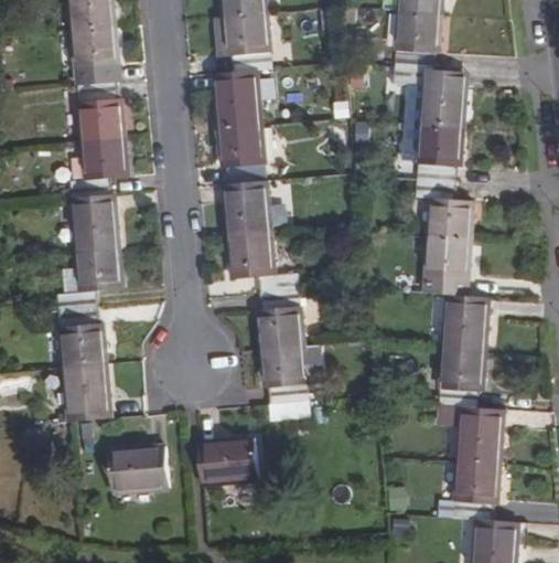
[(65,0),(70,30),(113,27),(108,0),(65,0)]
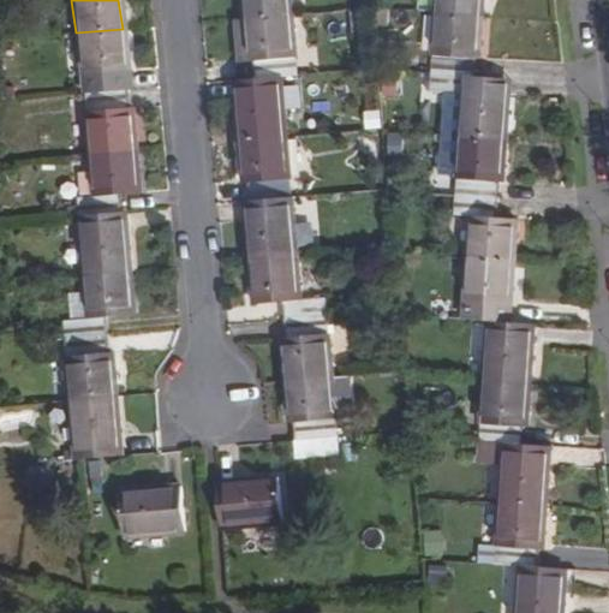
[(233,0),(236,18),(282,15),(280,0),(233,0)]
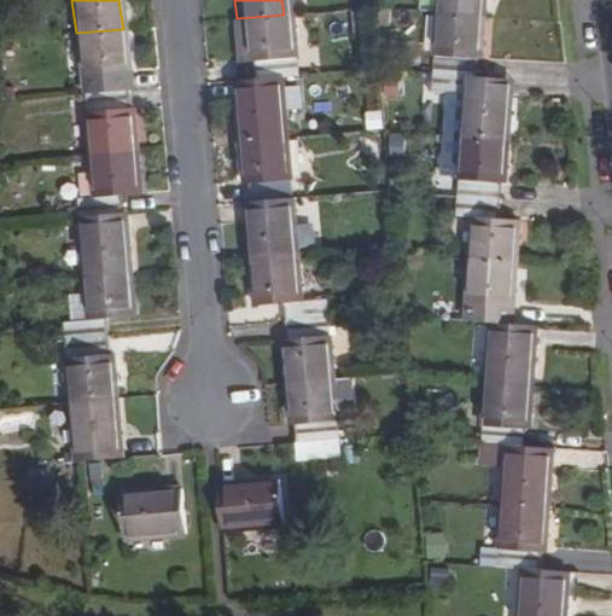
[(433,0),(432,11),(479,15),(479,0),(433,0)]
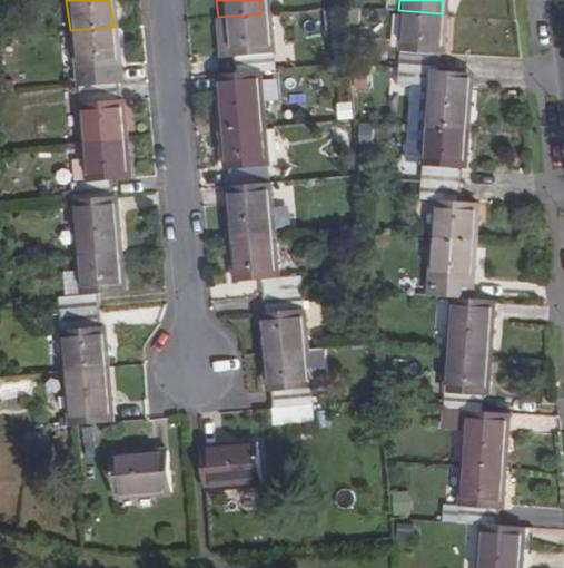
[(442,13),(398,10),(394,66),(434,69),(434,52),(438,52),(442,13)]
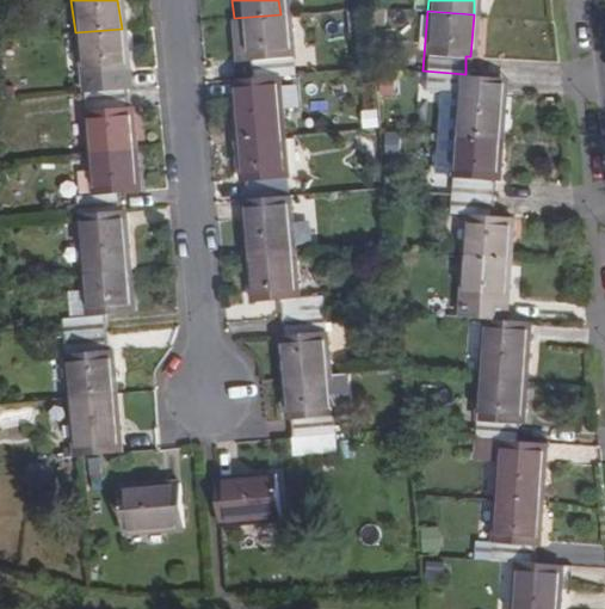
[(281,14),(234,18),(239,60),(242,60),(245,77),(272,74),(286,74),(281,14)]
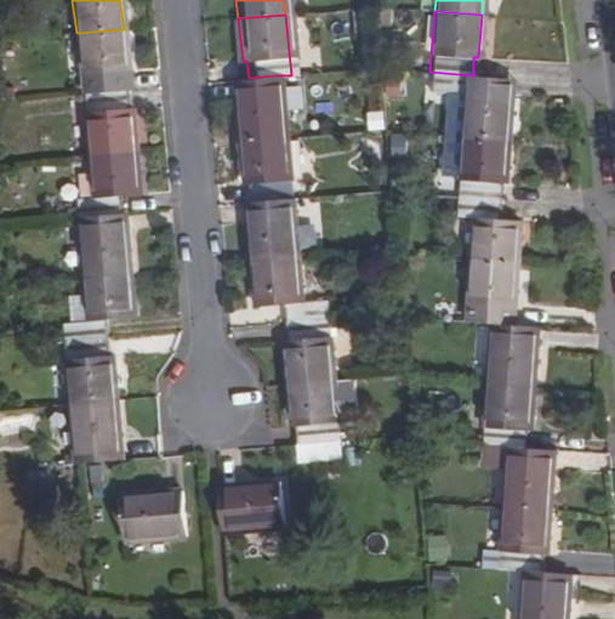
[(124,29),(77,33),(81,94),(124,90),(120,72),(126,71),(124,29)]
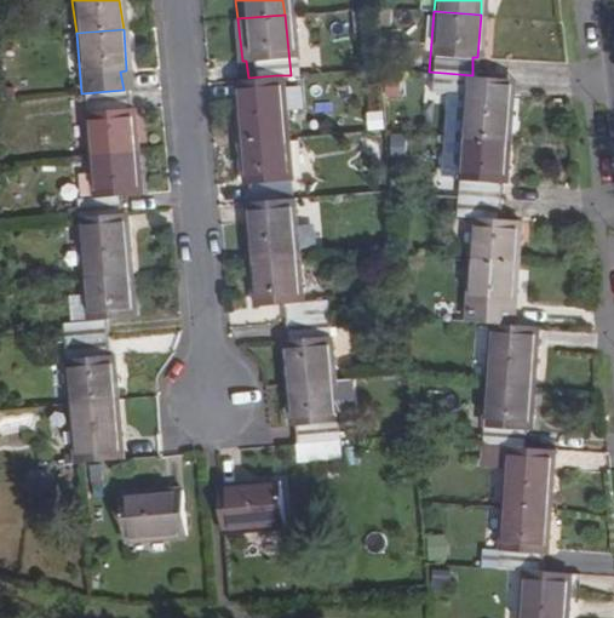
[(472,75),(429,72),(429,90),(445,91),(465,92),(462,137),(506,141),(510,96),(470,92),(472,75)]
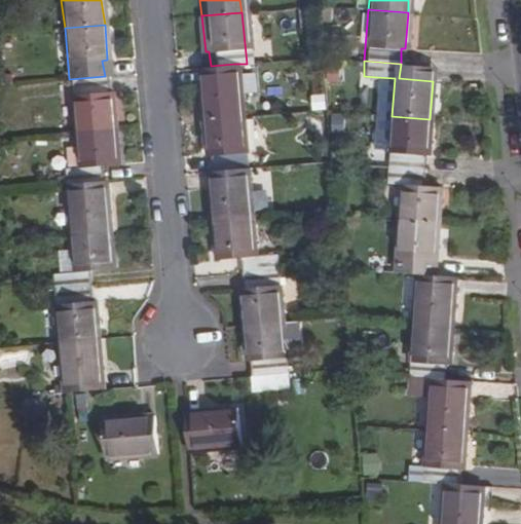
[(211,66),(198,67),(201,119),(238,116),(234,64),(211,66)]
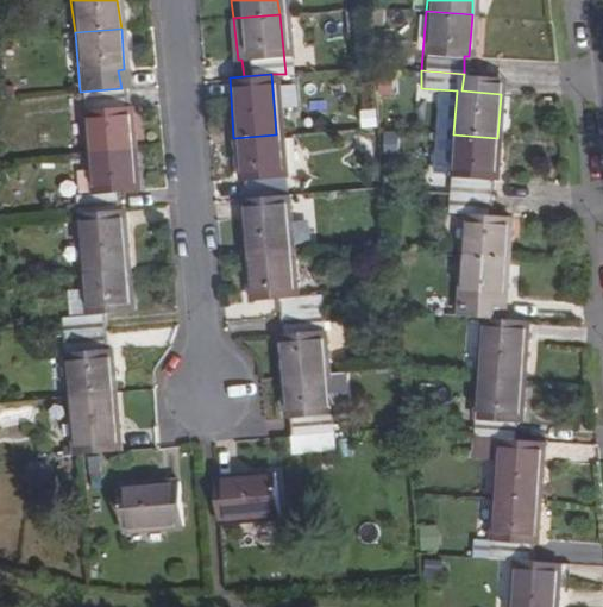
[(501,94),(502,76),(464,74),(462,91),(501,94)]
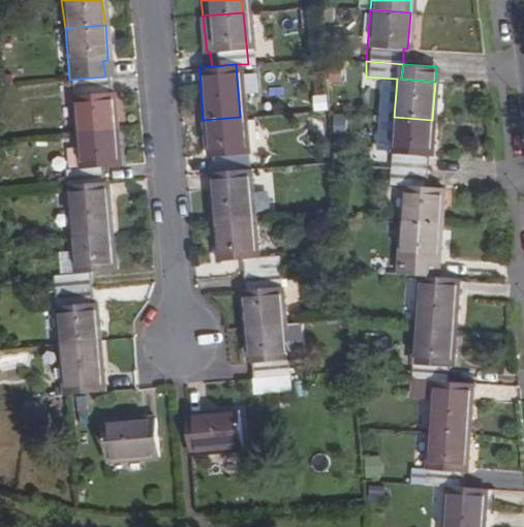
[(105,76),(69,80),(73,131),(115,128),(111,92),(106,92),(105,76)]
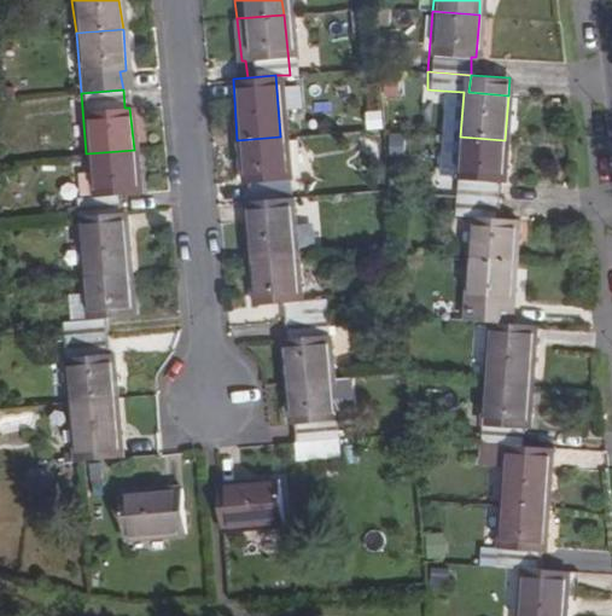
[(443,91),(441,135),(460,137),(464,92),(443,91)]
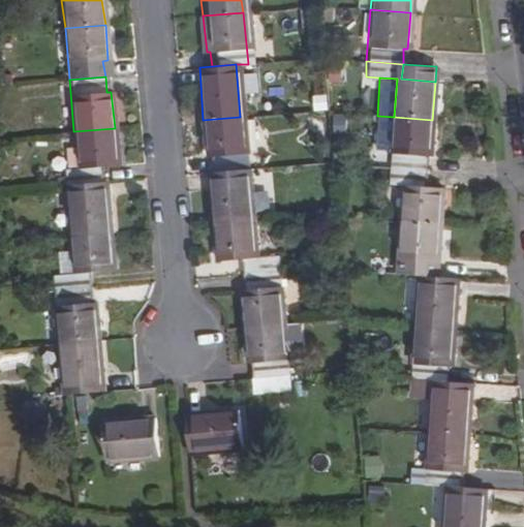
[(432,120),(394,117),(377,116),(374,151),(391,152),(390,168),(425,171),(427,156),(430,155),(432,120)]
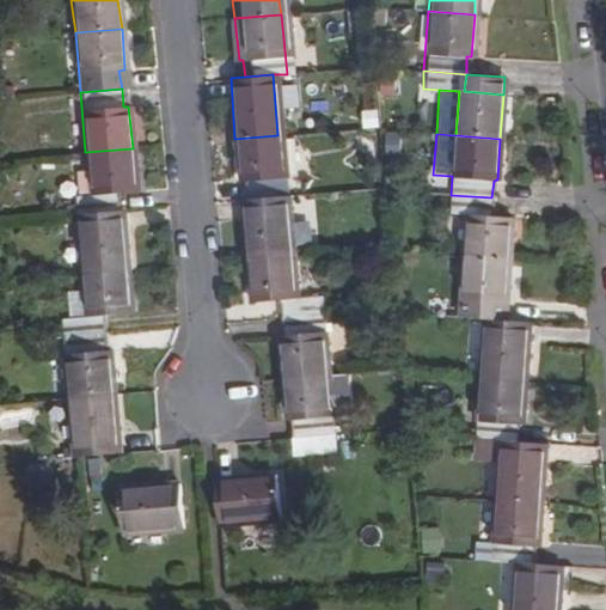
[(277,135),(234,139),(239,182),(243,182),(244,197),(285,195),(277,135)]
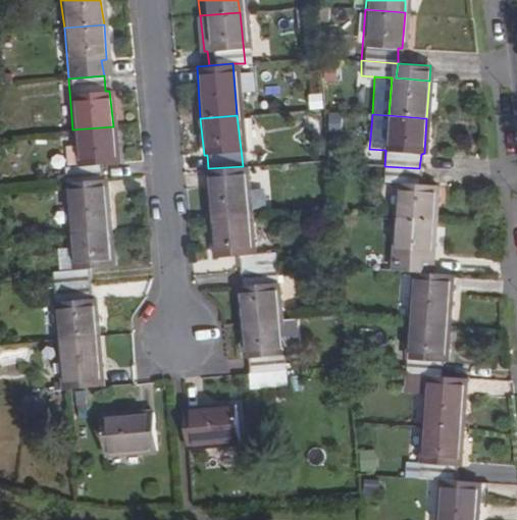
[(64,168),(65,183),(100,179),(99,164),(115,162),(113,126),(72,130),(75,165),(64,168)]
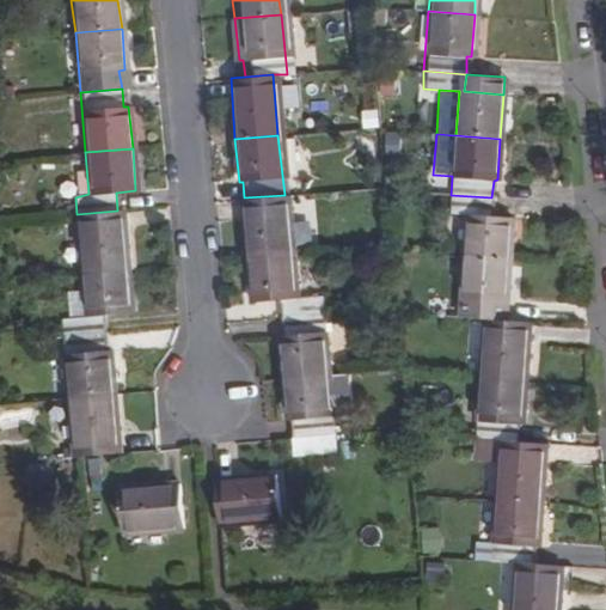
[(244,197),(240,199),(246,260),(289,255),(285,195),(244,197)]
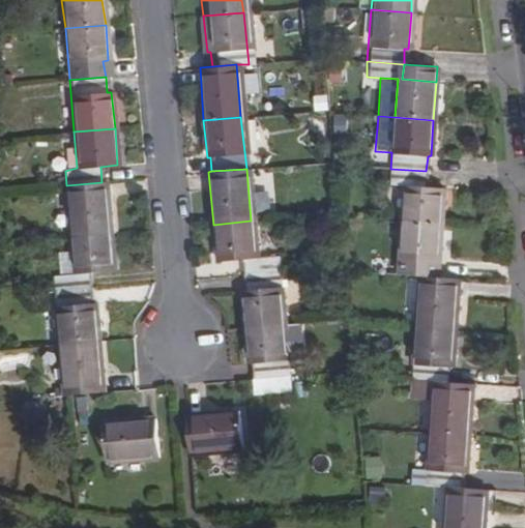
[(426,171),(390,169),(388,183),(406,185),(403,223),(440,225),(443,188),(426,187),(426,171)]
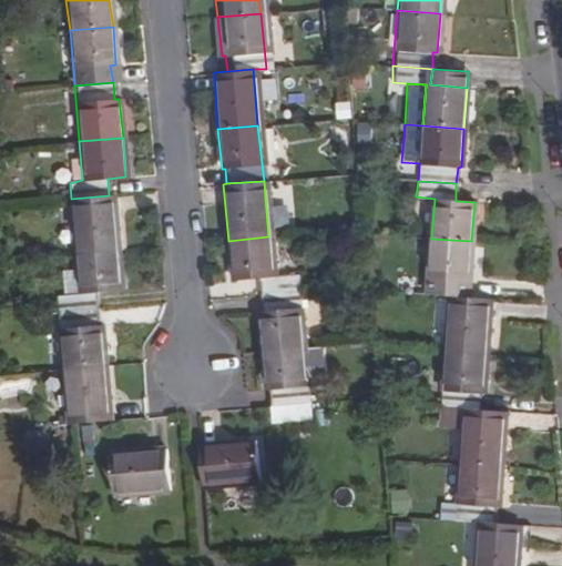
[(109,195),(71,199),(77,253),(118,250),(112,195),(109,195)]
